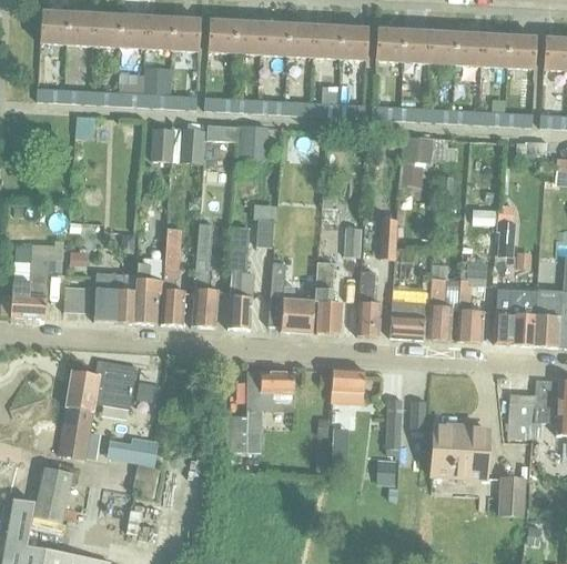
[(40,42),(68,44),(70,12),(42,11),(40,42)]
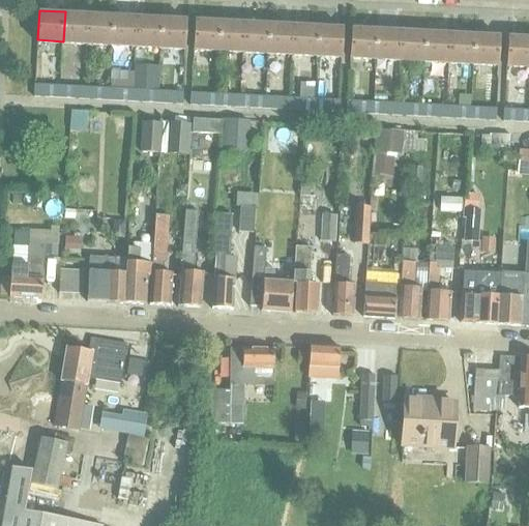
[(63,41),(87,42),(89,13),(65,11),(63,41)]
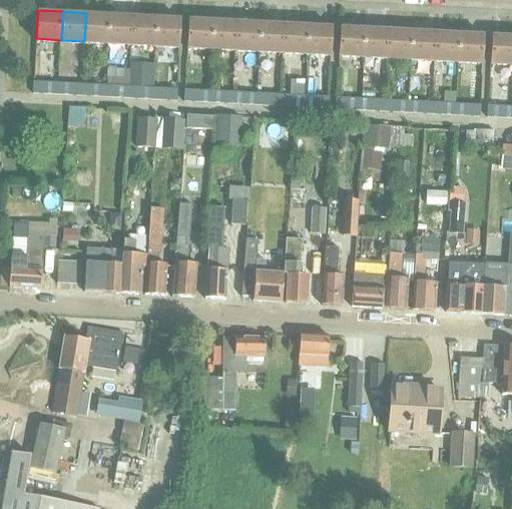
[(84,41),(109,42),(110,14),(86,13),(84,41)]
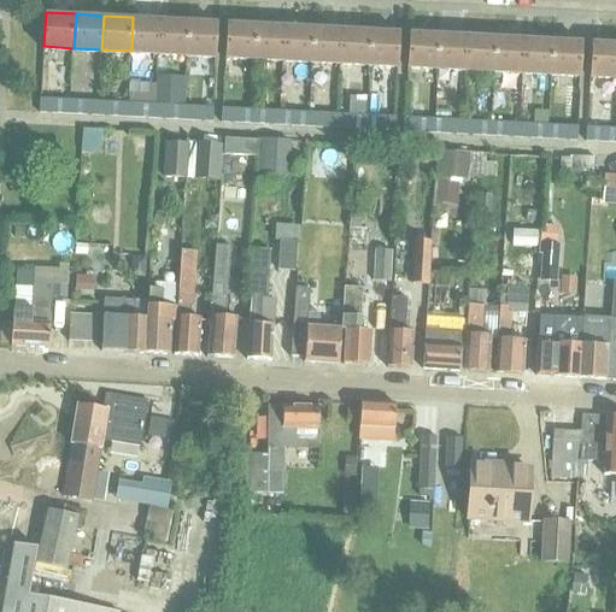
[(132,51),(158,53),(160,18),(133,17),(132,51)]
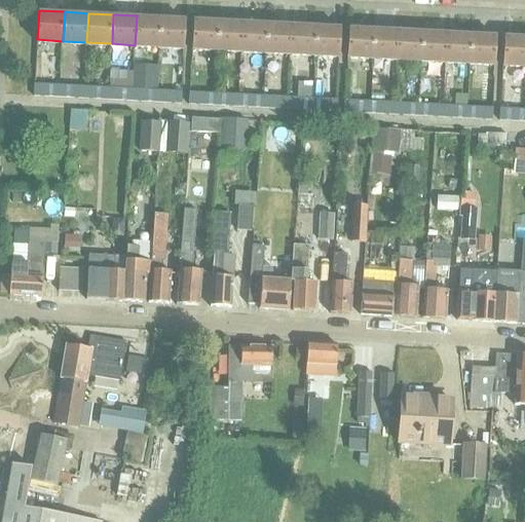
[(135,45),(159,46),(160,17),(137,15),(135,45)]
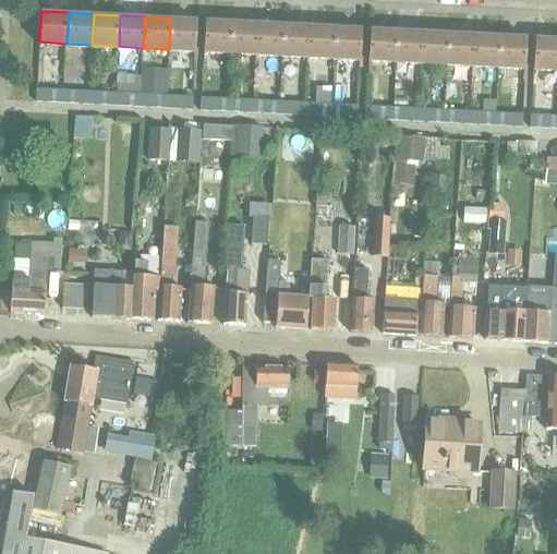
[(170,19),(169,49),(195,50),(197,20),(170,19)]
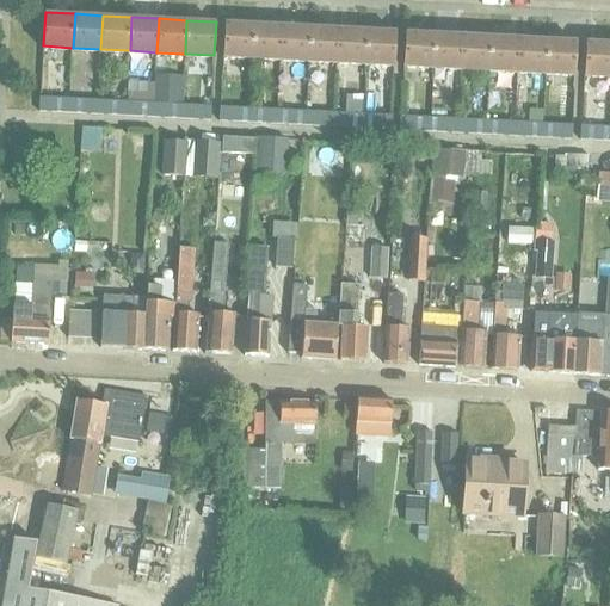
[(225,55),(253,57),(254,23),(226,22),(225,55)]
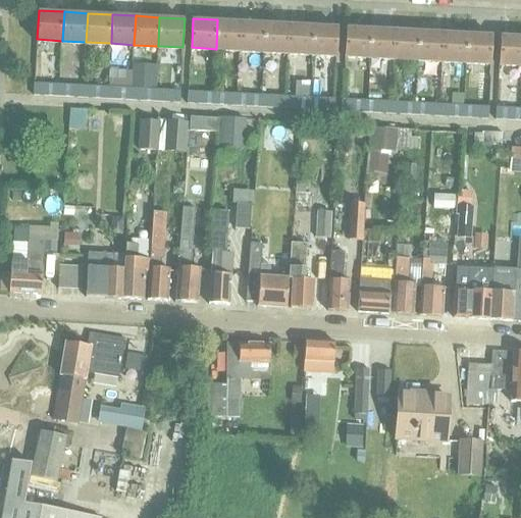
[(216,49),(240,50),(242,20),(217,19),(216,49)]
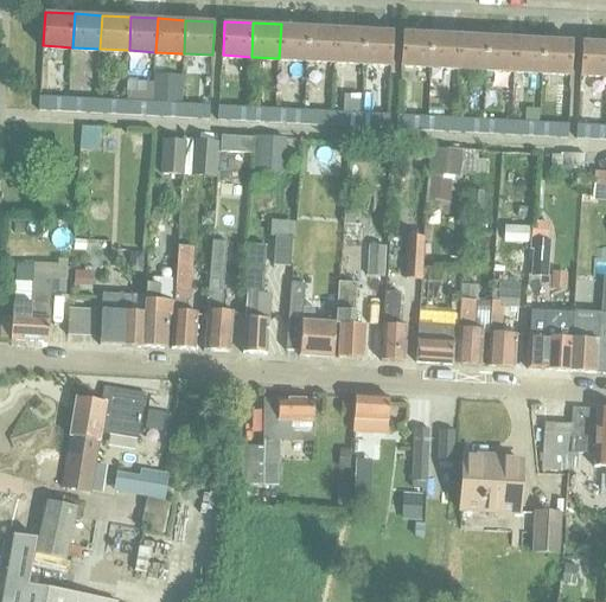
[(279,58),(307,59),(310,26),(281,24),(279,58)]
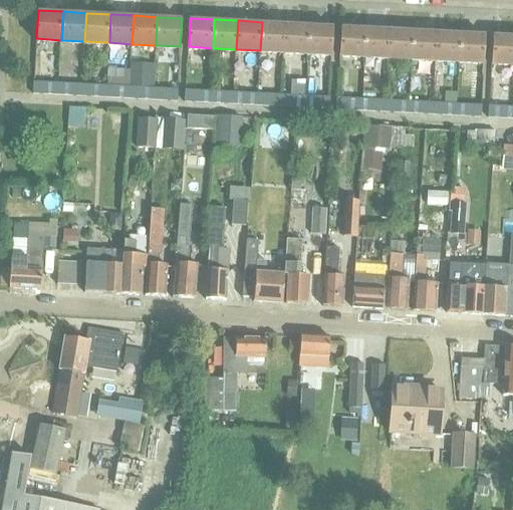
[(260,50),(284,51),(285,23),(262,22),(260,50)]
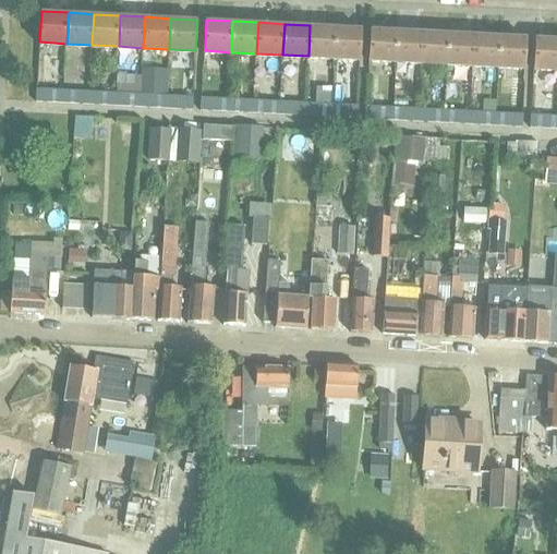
[(309,56),(334,58),(336,26),(310,25),(309,56)]
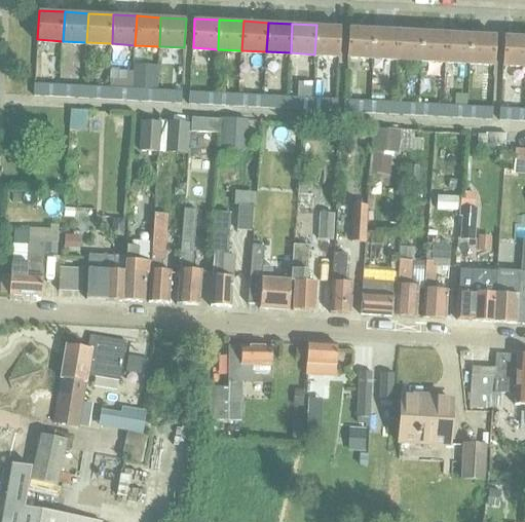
[(316,25),(314,54),(339,56),(341,26),(316,25)]
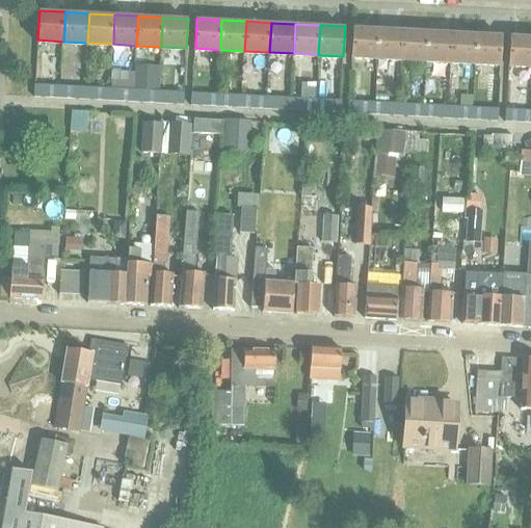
[(352,56),(376,58),(378,28),(353,27),(352,56)]
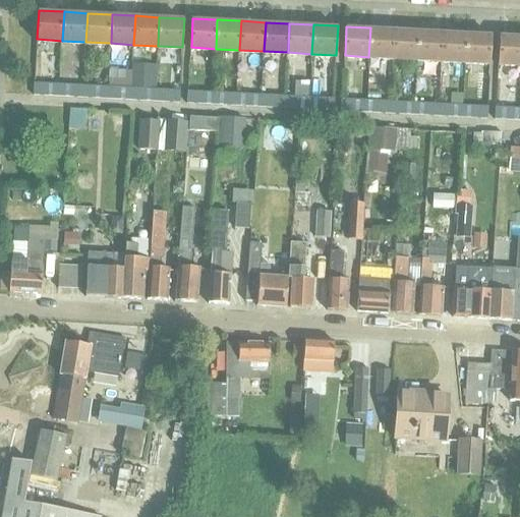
[(368,57),(394,58),(395,29),(370,27),(368,57)]
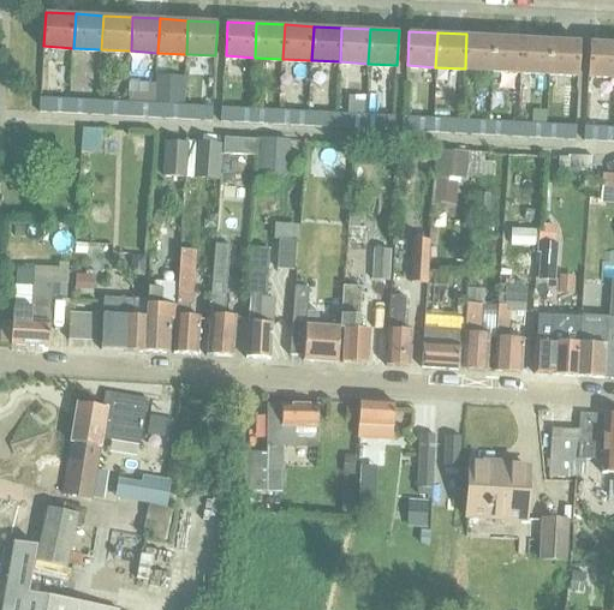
[(465,69),(494,70),(495,36),(466,34),(465,69)]
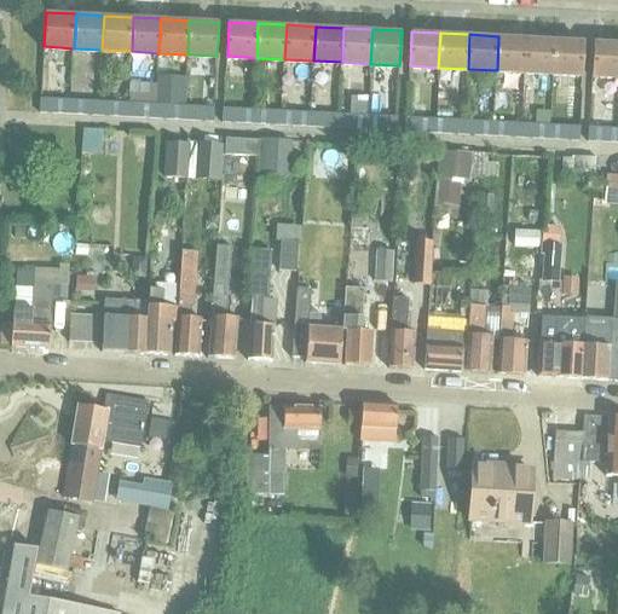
[(497,70),(525,73),(526,38),(498,36),(497,70)]
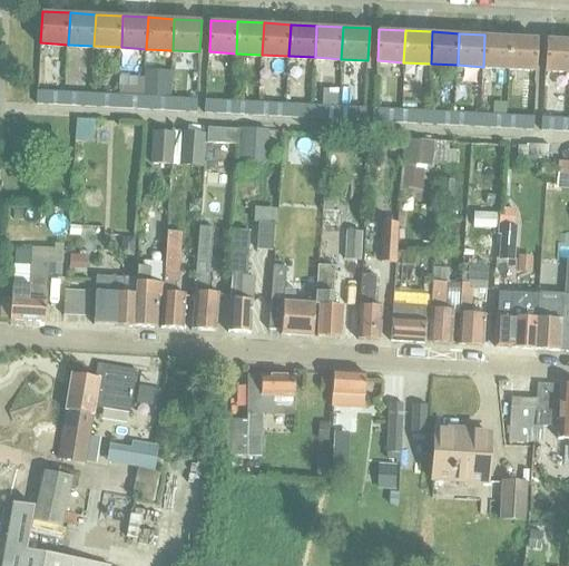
[(483,67),(510,68),(511,36),(484,35),(483,67)]
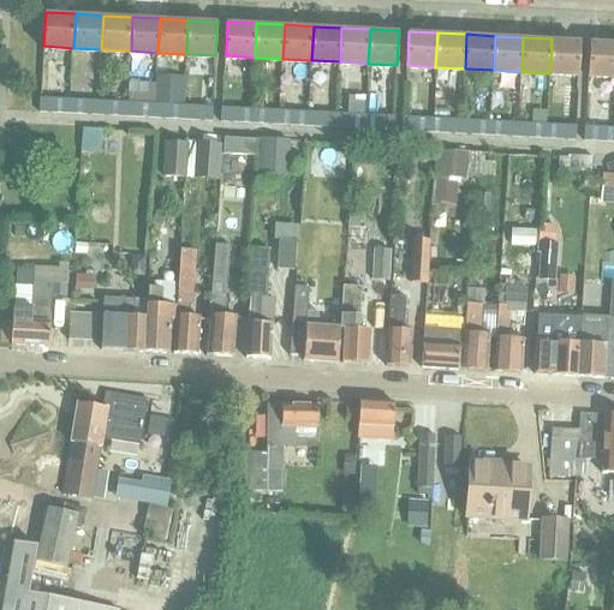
[(552,39),(550,73),(579,75),(580,41),(552,39)]
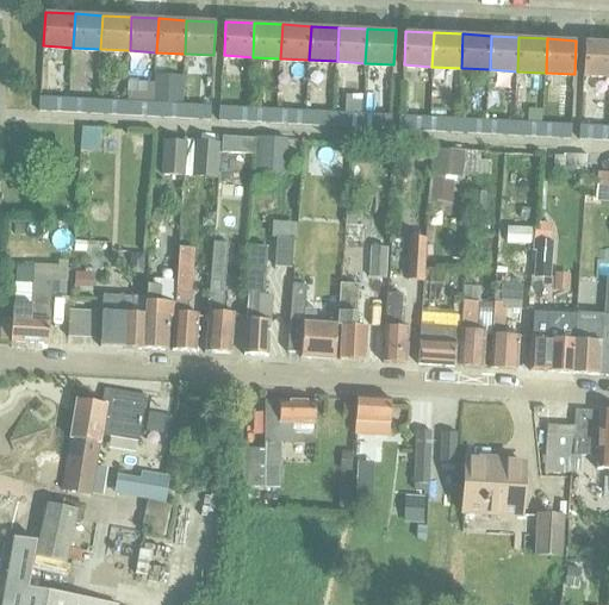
[(608,41),(586,41),(584,74),(608,75),(608,41)]
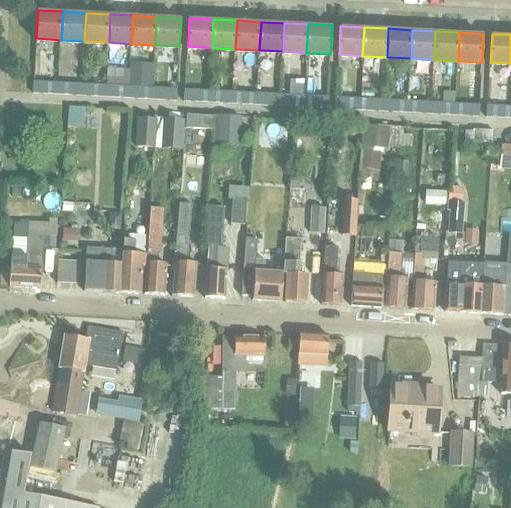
[(112,56),(111,77),(155,79),(156,59),(112,56)]
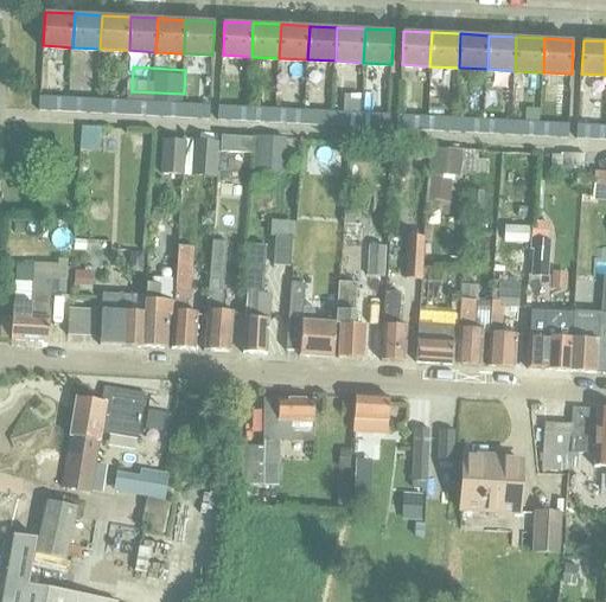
[(332,123),(361,125),(361,109),(362,91),(345,90),(344,108),(333,108),(332,123)]
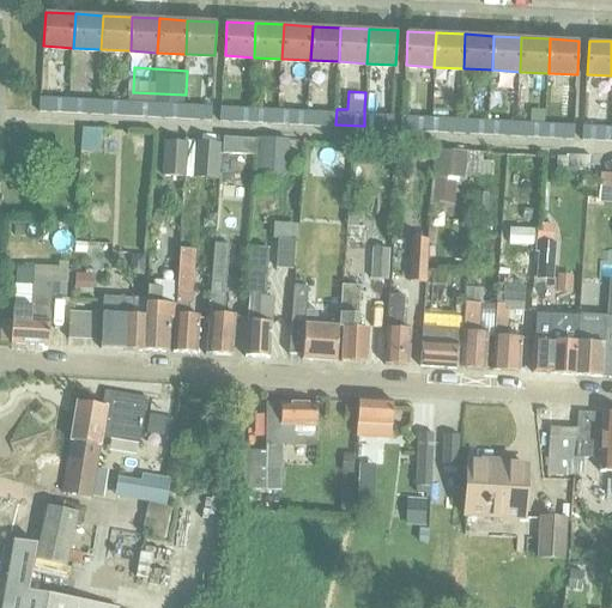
[(40,108),(70,109),(71,96),(41,95),(40,108)]
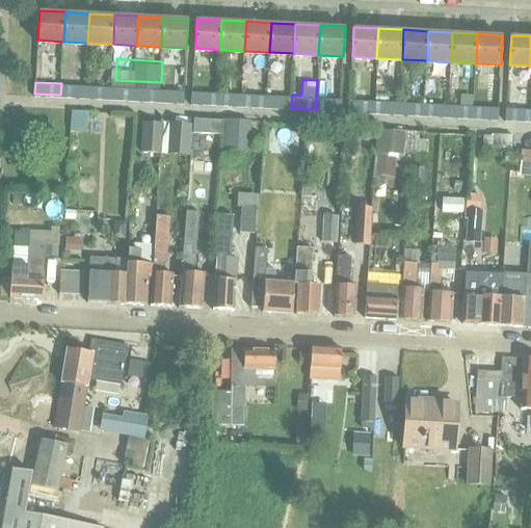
[(60,95),(85,97),(85,85),(61,83),(60,95)]
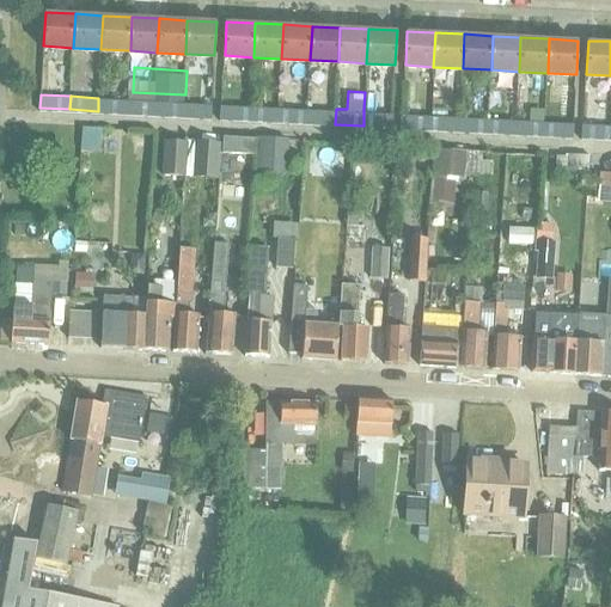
[(98,111),(127,112),(128,99),(98,98),(98,111)]
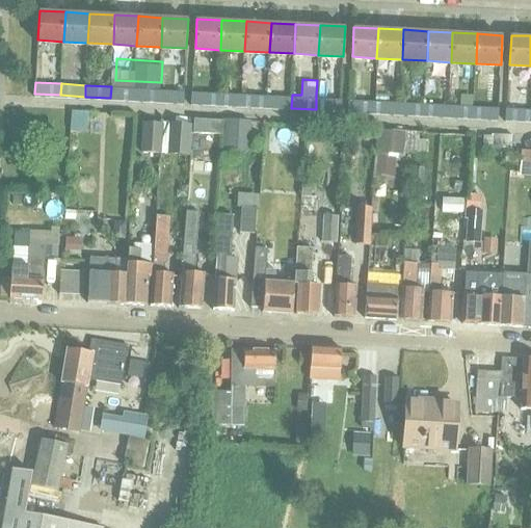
[(110,98),(133,99),(134,87),(111,86),(110,98)]
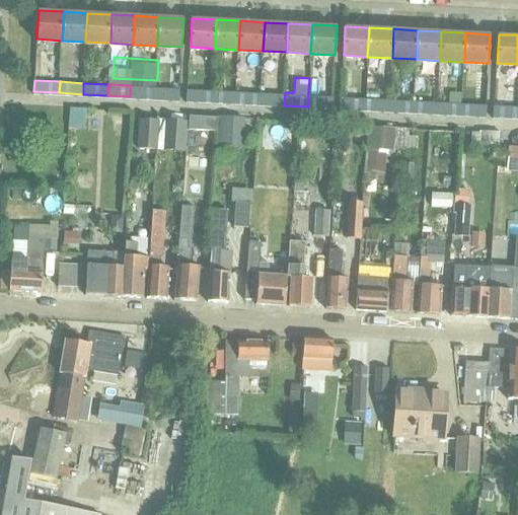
[(130,96),(154,98),(155,87),(131,85),(130,96)]
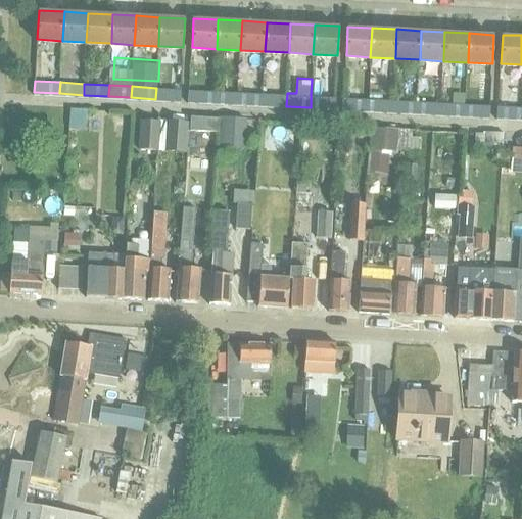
[(156,88),(155,99),(182,100),(182,89),(156,88)]
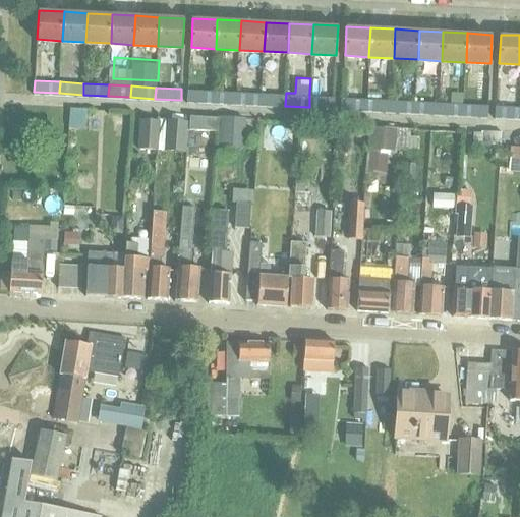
[(188,100),(213,102),(214,89),(188,88),(188,100)]
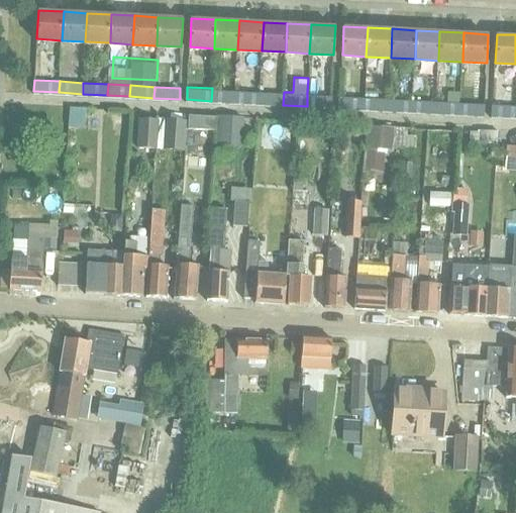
[(211,101),(235,102),(235,89),(212,88),(211,101)]
